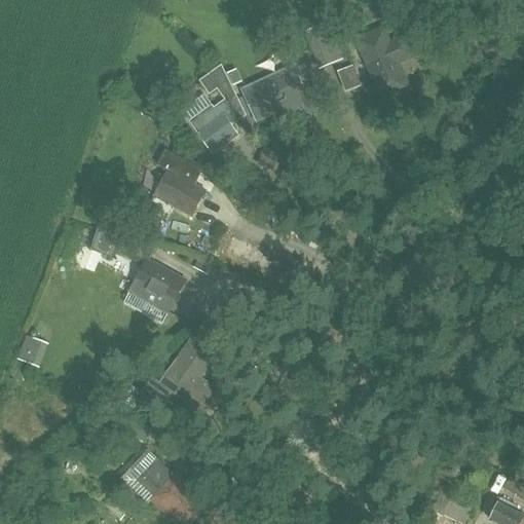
[(358,52),(356,52),(373,91),(389,84),(381,65),(402,57),(394,37),(389,38),(383,25),(351,38),(358,52)]
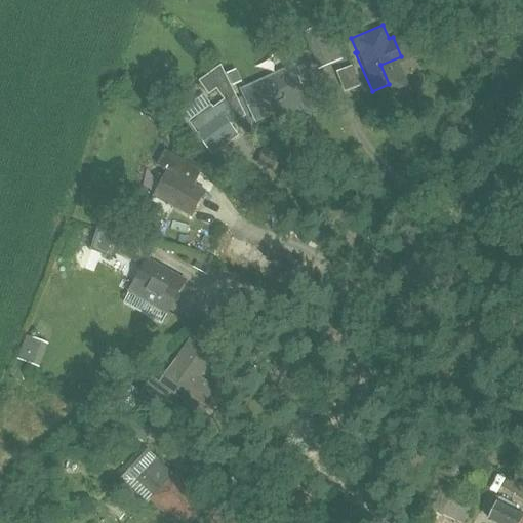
[(332,35),(310,44),(319,66),(340,56),(332,35)]
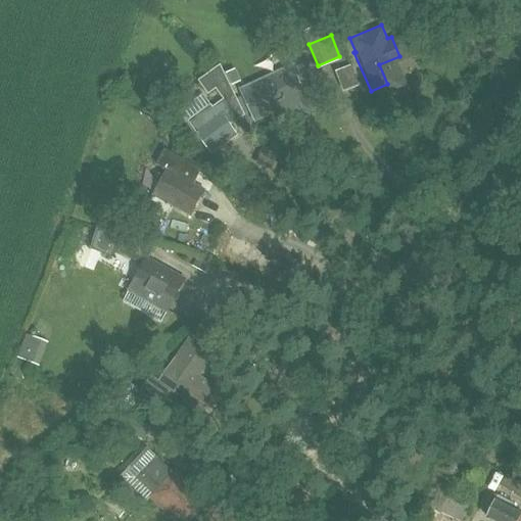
[(311,92),(303,95),(290,66),(241,89),(254,117),(274,108),(281,124),(318,106),(311,92)]
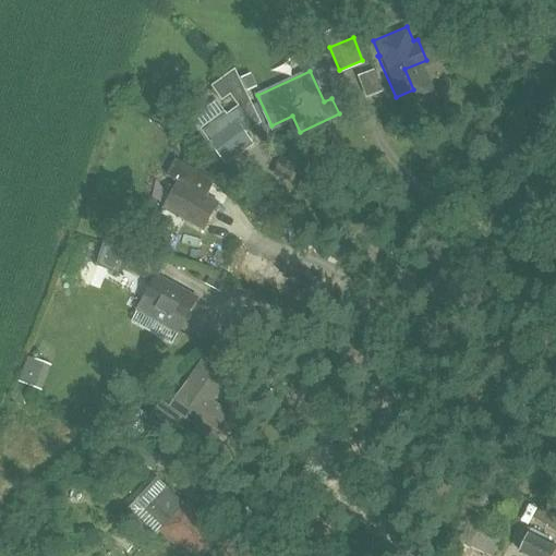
[(201,129),(224,160),(251,140),(241,127),(250,120),(250,119),(255,115),(246,103),(249,100),(244,91),(242,84),(229,94),(238,105),(230,110),(229,109),(225,111),(201,129)]
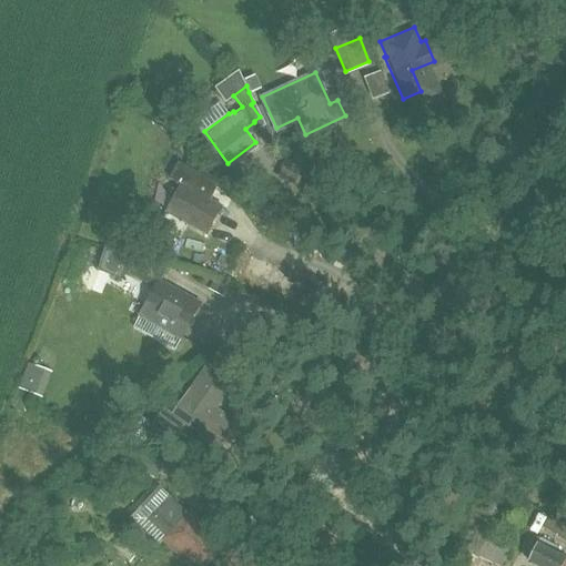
[(164,211),(204,232),(221,204),(206,196),(215,181),(179,161),(171,177),(181,181),(164,211)]
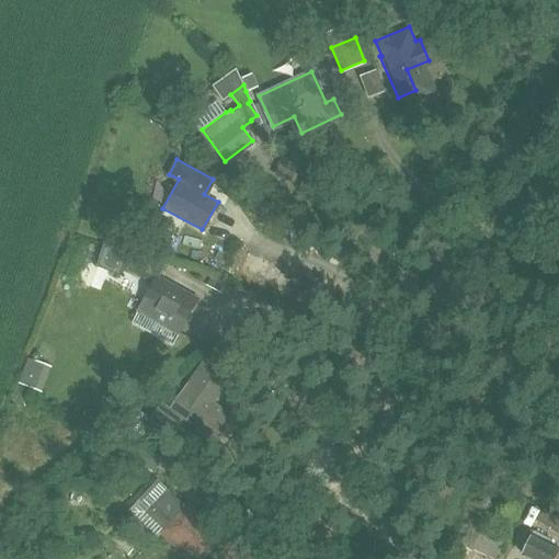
[(101,242),(94,264),(117,274),(121,267),(152,283),(143,300),(138,309),(178,331),(183,321),(195,298),(157,277),(166,261),(126,249),(101,242)]
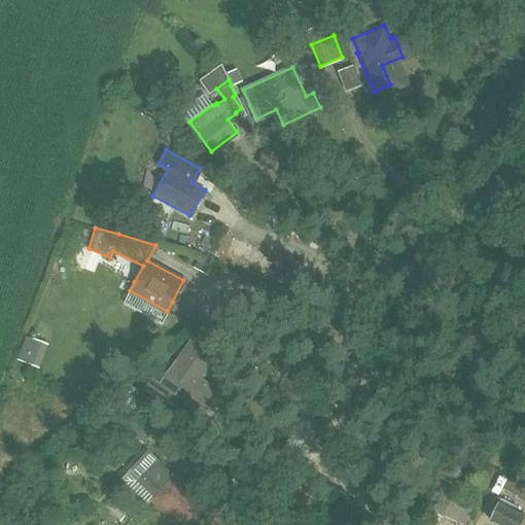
[(197,258),(193,267),(206,275),(211,266),(197,258)]
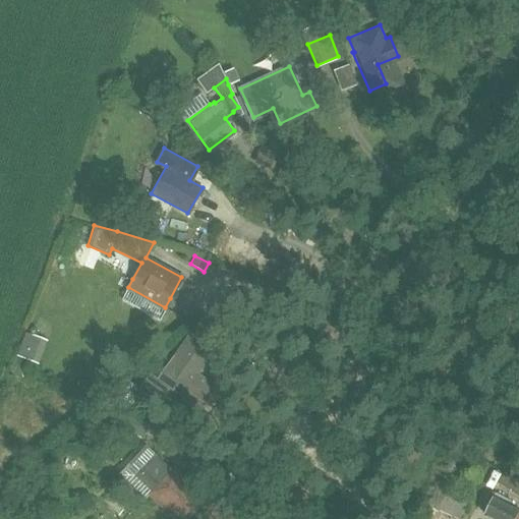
[(155,382),(160,385),(165,389),(161,395),(190,416),(210,391),(193,379),(198,372),(218,344),(193,327),(155,382)]
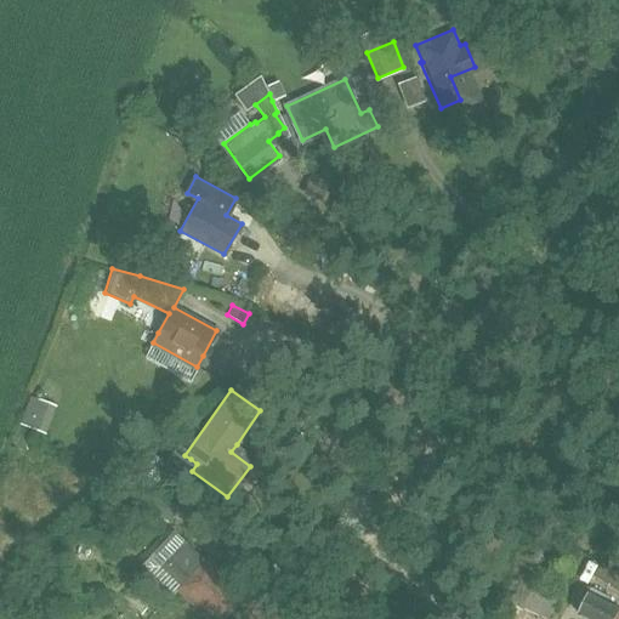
[(33,392),(33,421),(61,422),(62,393),(33,392)]
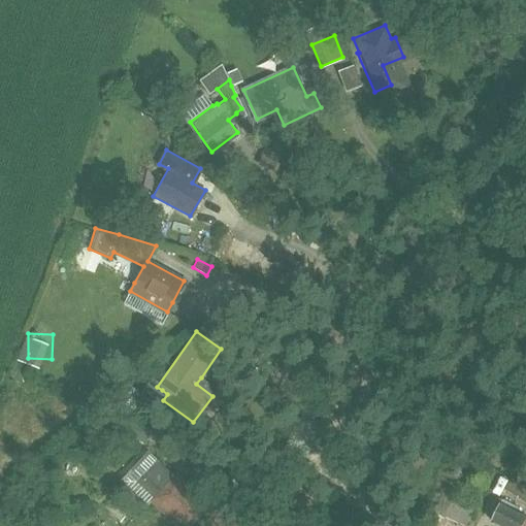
[(175,474),(153,497),(181,525),(182,525),(204,503),(175,474)]
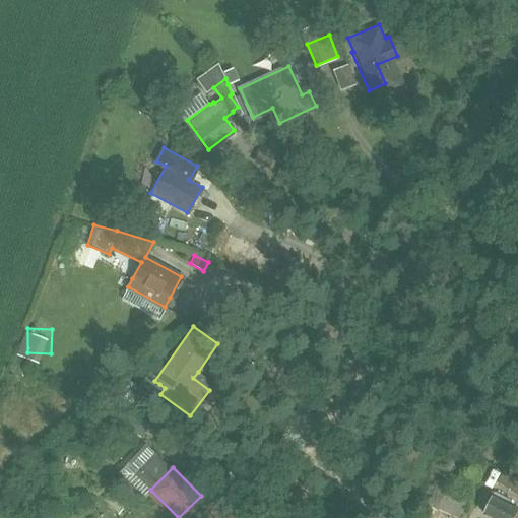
[(496,480),(517,493),(517,477),(502,469),(496,480)]
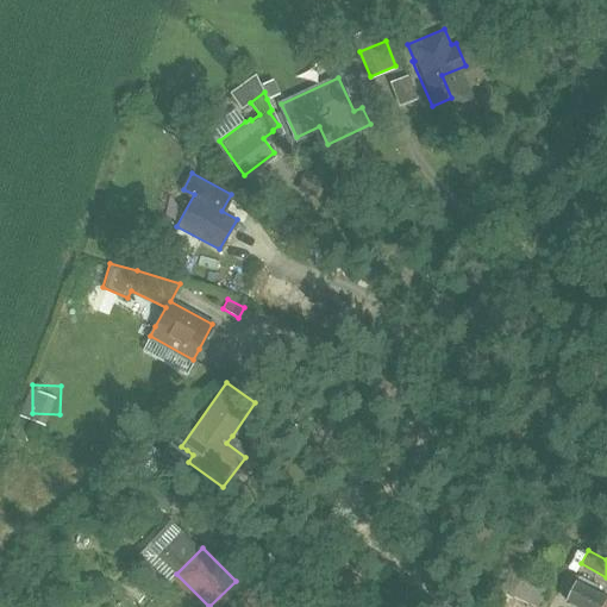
[(508,568),(499,592),(512,599),(513,596),(537,606),(545,583),(523,574),(508,568)]
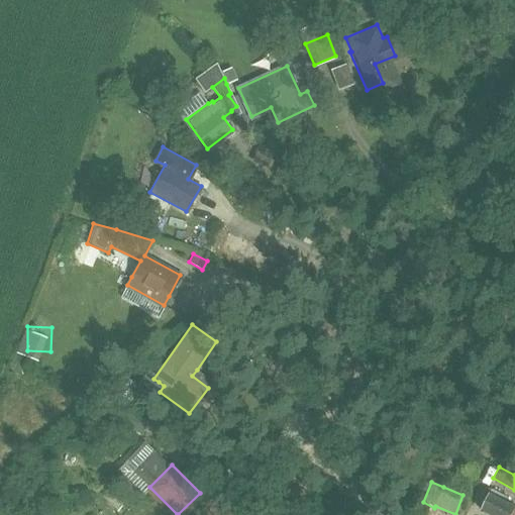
[(488,514),(514,514),(514,506),(514,507),(514,506),(514,504),(504,499),(506,496),(490,488),(489,491),(480,511),(488,514)]
